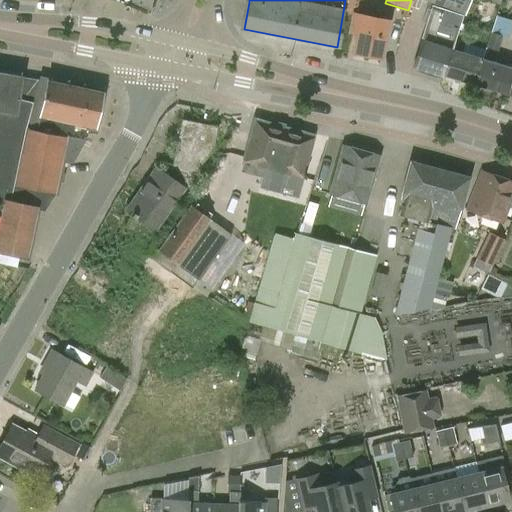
[(425,0),(465,15),(470,0),(425,0)]
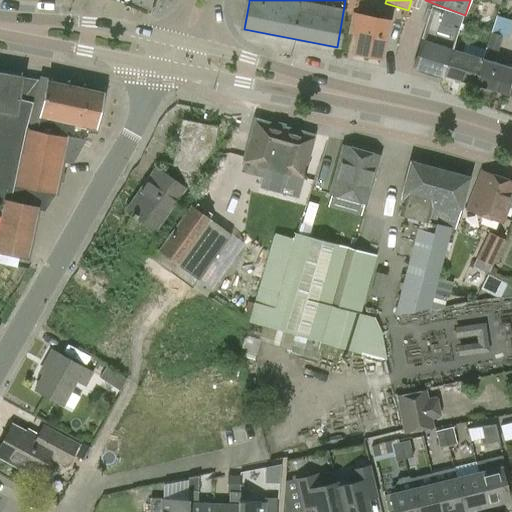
[(432,7),(413,67),(440,75),(448,50),(452,50),(455,41),(463,17),(432,7)]
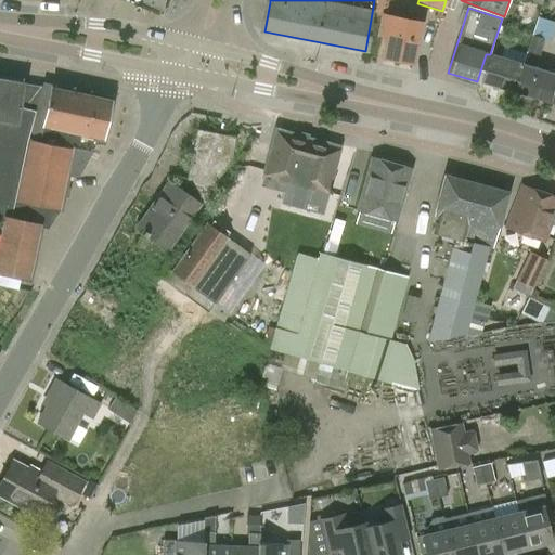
[(382,59),(413,65),(421,23),(383,15),(378,36),(386,37),(382,59)]
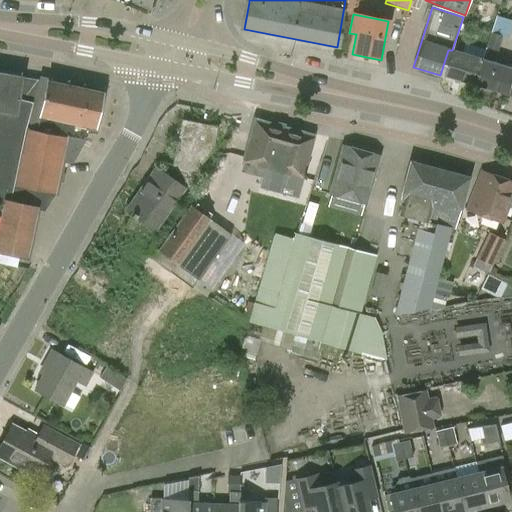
[(501,37),(489,33),(485,48),(497,52),(501,37)]
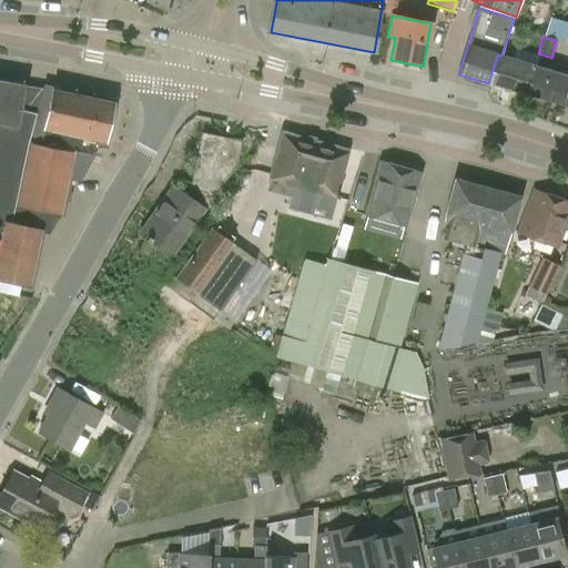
[(497,56),(488,83),(525,94),(534,67),(533,66),(536,56),(505,46),(501,56),(497,56)]
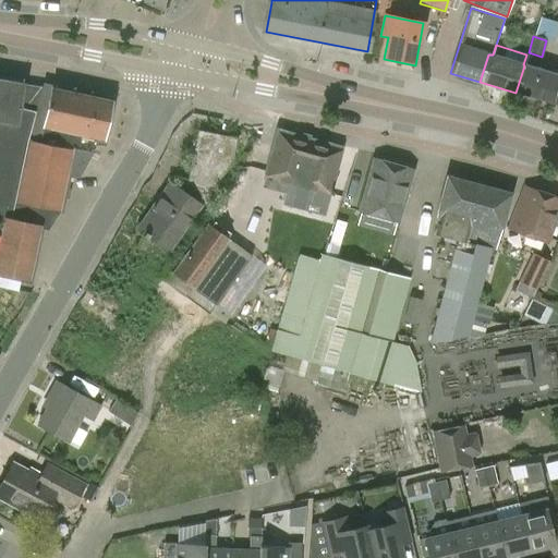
[(550,102),(557,77),(557,75),(524,65),(516,93),(517,93),(550,102)]
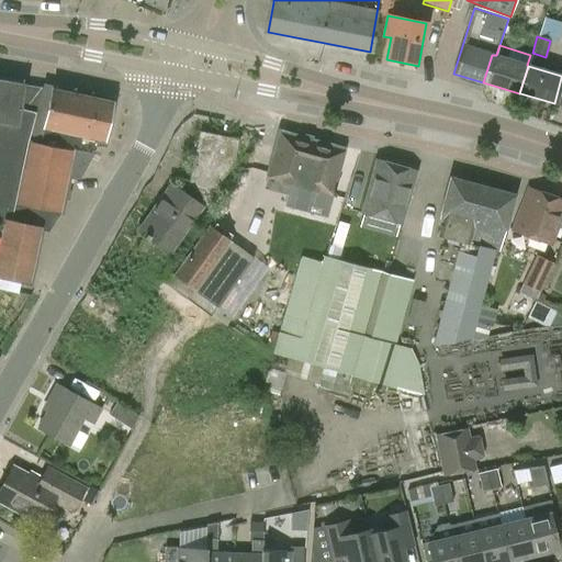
[(27,141),(41,88),(25,86),(25,83),(0,78),(0,231),(1,231),(3,218),(11,220),(27,141)]
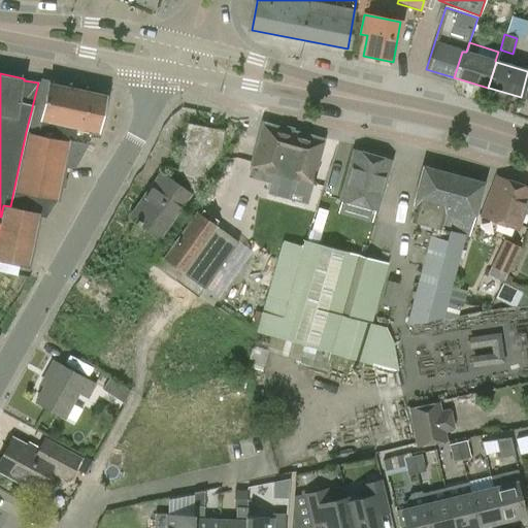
[(0,257),(24,263),(35,216),(43,218),(55,200),(62,167),(72,169),(87,145),(90,130),(97,132),(104,100),(101,95),(39,81),(39,83),(38,83),(26,132),(10,206),(3,205),(1,217),(0,217),(0,257)]
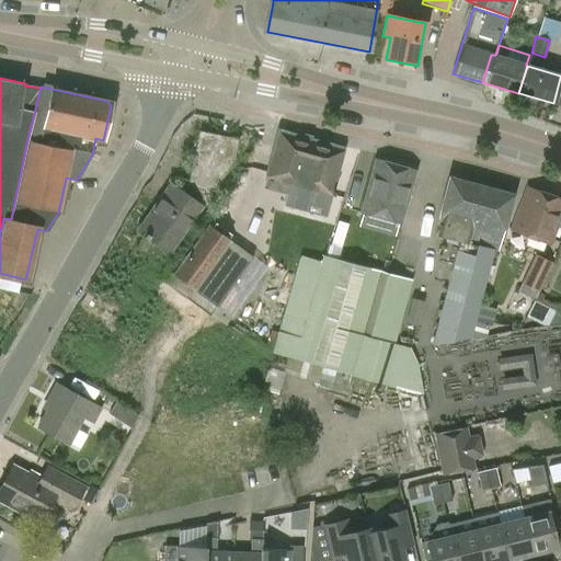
[(201,129),(194,156),(216,161),(222,135),(201,129)]
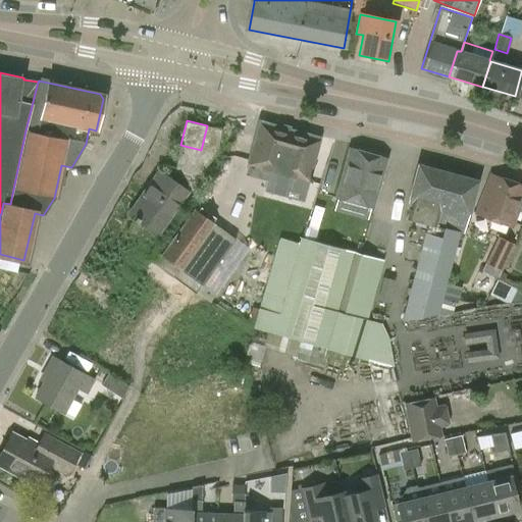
[(265,185),(274,188),(277,173),(308,181),(319,141),(260,124),(249,165),(269,171),(265,185)]
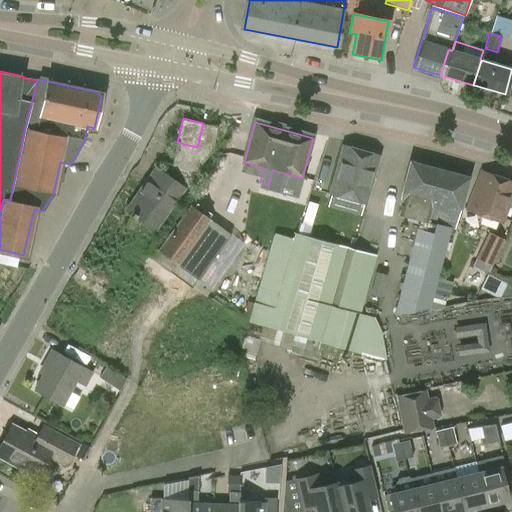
[(341,150),(329,193),(347,198),(366,204),(377,164),(379,156),(361,151),(342,146),(342,148),(341,150)]
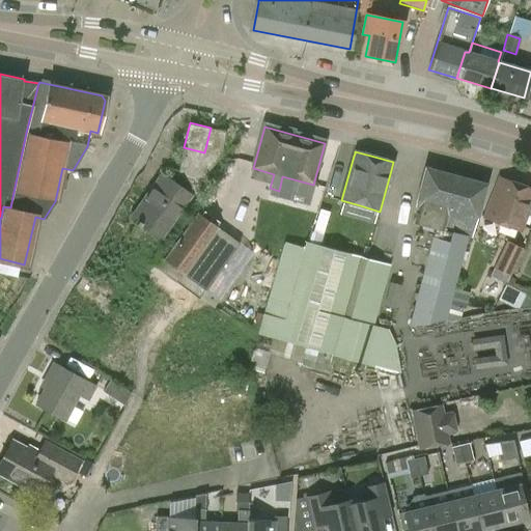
[(434,227),(409,323),(421,322),(446,217),(444,216),(454,177),(425,170),(415,212),(416,212),(414,222),(434,227)]
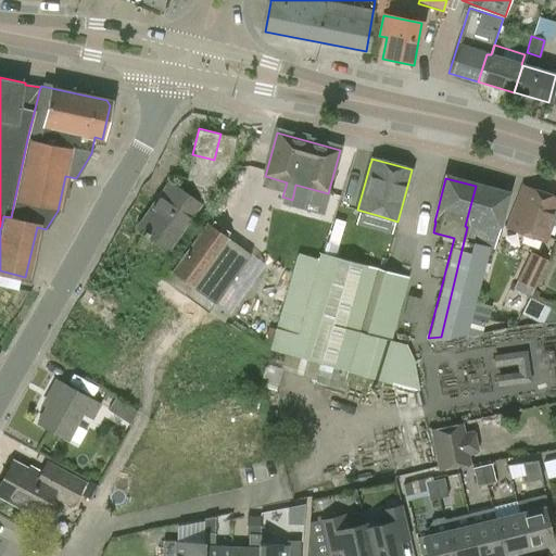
[(134,226),(166,250),(201,203),(168,179),(134,226)]
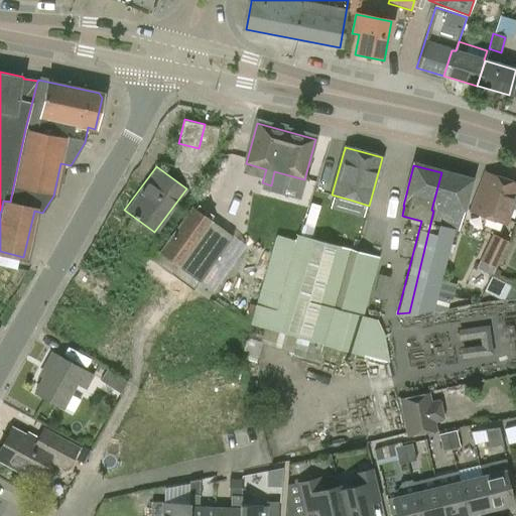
[(457,231),(471,180),(441,172),(431,210),(433,211),(409,312),(431,312),(432,310),(440,280),(454,230),(457,231)]
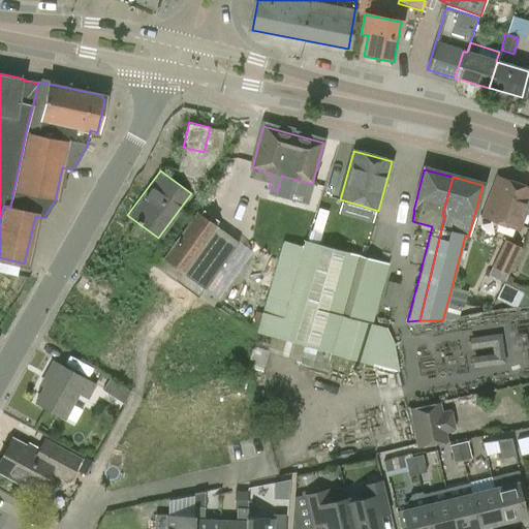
[(483,216),(519,229),(528,201),(528,188),(497,177),(483,216)]
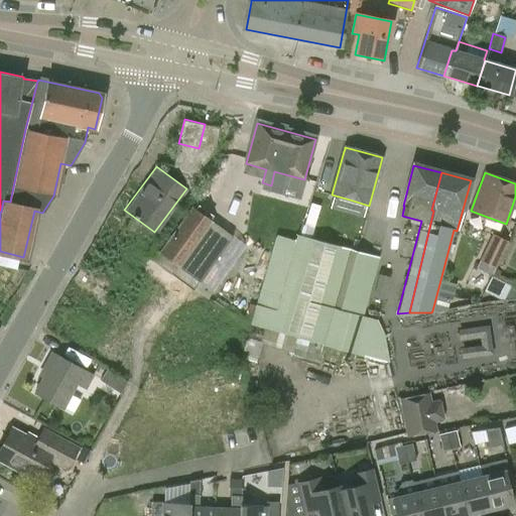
[(158,254),(190,277),(187,283),(195,288),(232,237),(191,208),(158,254)]
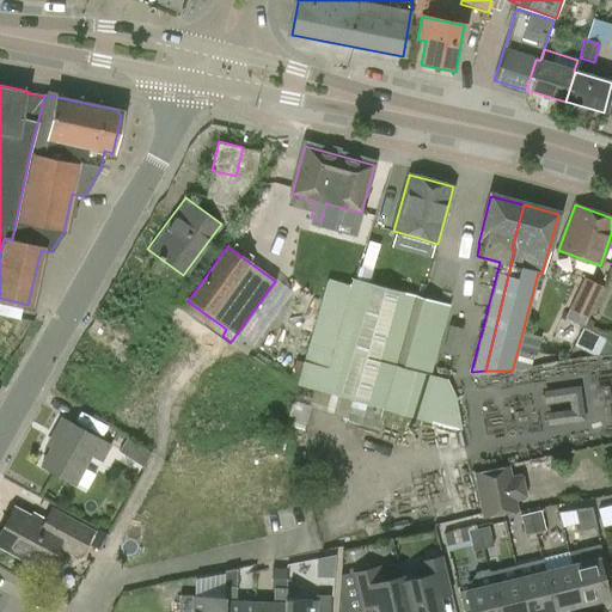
[(326,280),(298,386),(287,426),(304,429),(314,391),(347,401),(346,405),(343,415),(348,422),(379,432),(384,416),(420,427),(421,420),(430,423),(438,452),(466,446),(456,393),(458,384),(428,375),(458,268),(415,256),(404,293),(375,286),(355,281),(352,280),(349,287),(326,280)]
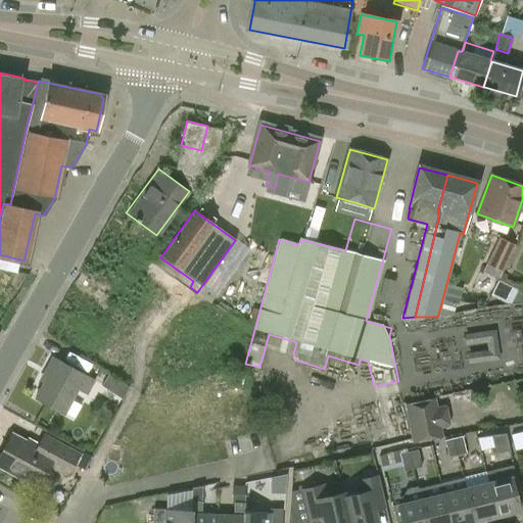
[(487,266),(503,273),(515,245),(500,238),(487,266)]
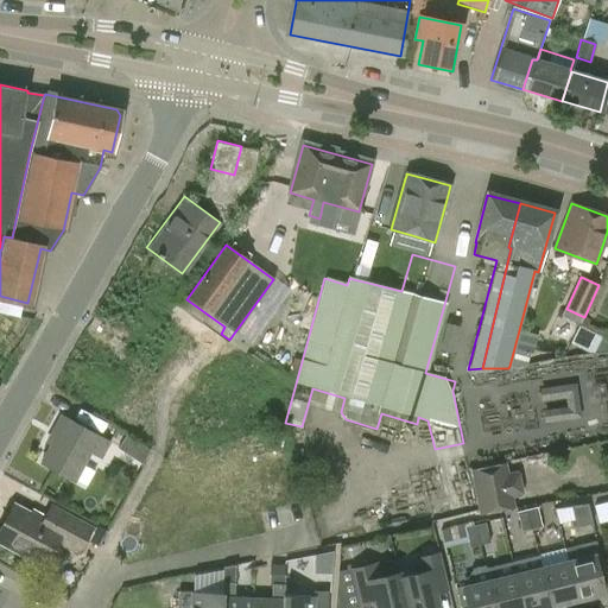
[(583,318),(570,344),(594,355),(607,353),(607,334),(589,325),(590,321),(583,318)]
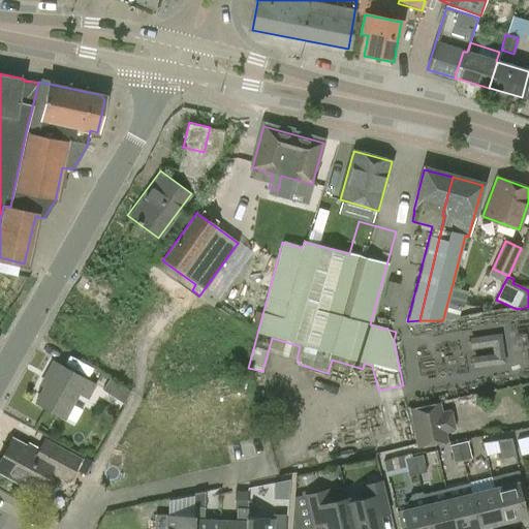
[(382,306),(394,309),(400,284),(389,282),(382,306)]
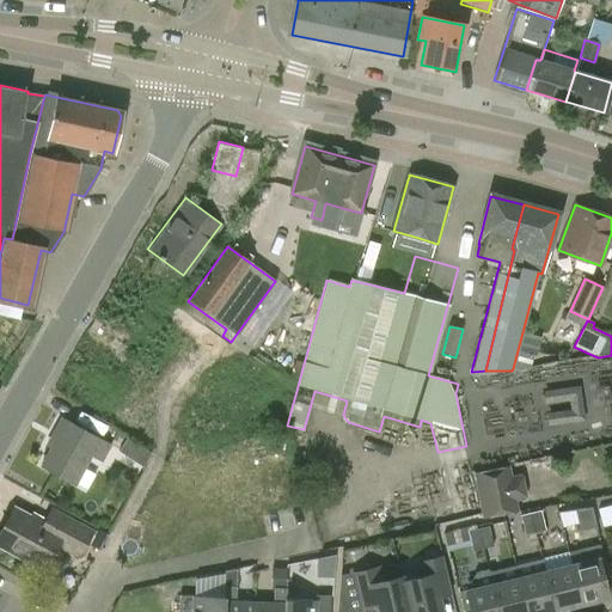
[(540,337),(522,332),(513,368),(514,369),(530,366),(532,355),(534,356),(540,337)]
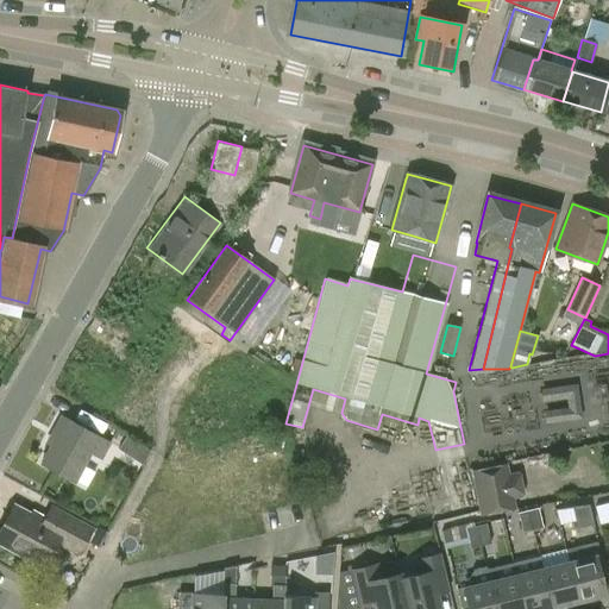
[(541,376),(544,400),(572,397),(571,374),(541,376)]
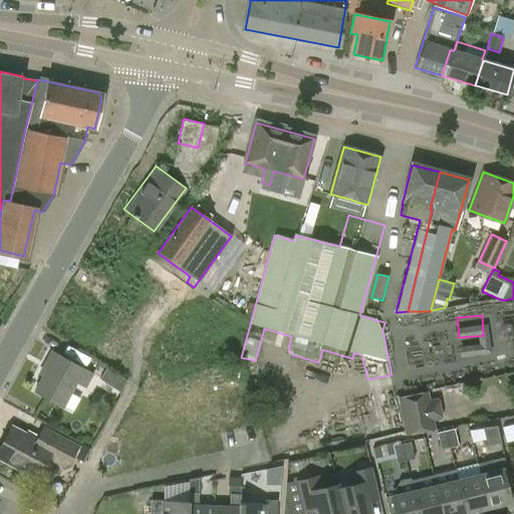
[(34,392),(62,408),(75,382),(84,388),(92,374),(51,351),(44,364),(47,367),(34,392)]
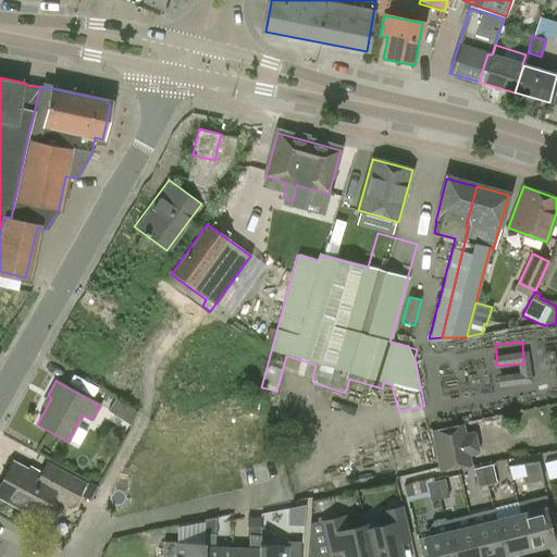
[(130,426),(138,413),(116,399),(108,412),(130,426)]
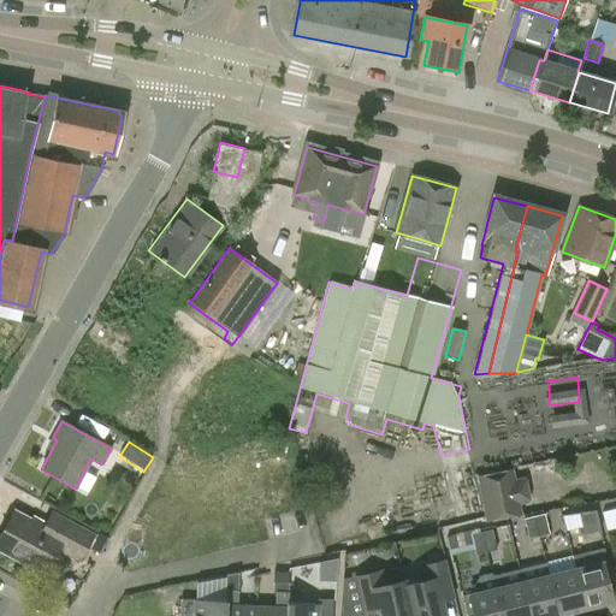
[(486,522),(522,516),(514,469),(478,477),(486,522)]
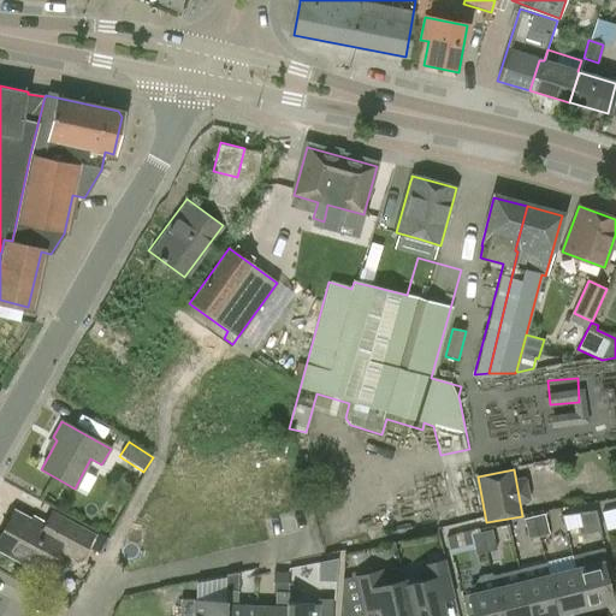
[(598,501),(563,508),(564,514),(596,507),(599,522),(603,521),(598,501)]
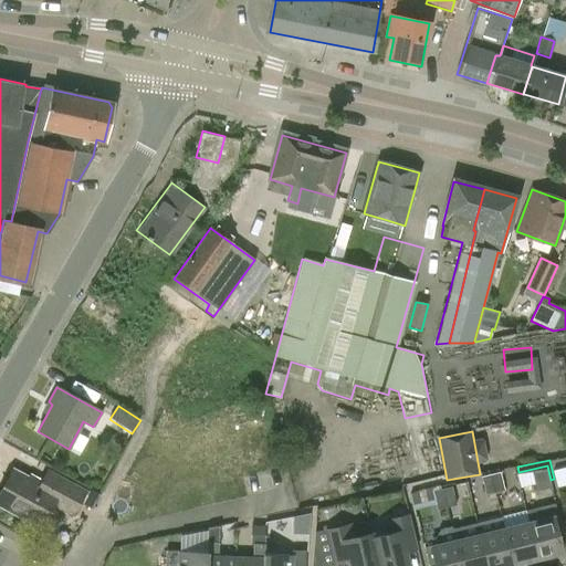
[(557,488),(565,485),(565,467),(553,470),(557,488)]
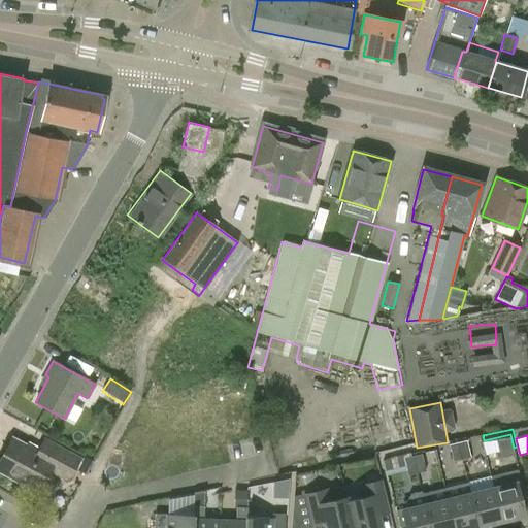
[(58,483),(53,475),(48,473),(50,471),(68,482),(79,460),(44,440),(39,450),(28,443),(26,447),(11,438),(0,459),(0,471),(38,493),(41,495),(51,496),(58,483)]
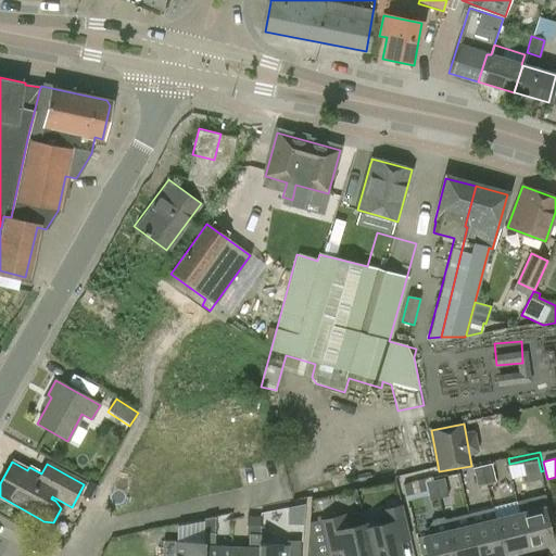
[(542,479),(538,462),(522,464),(528,483),(542,479)]
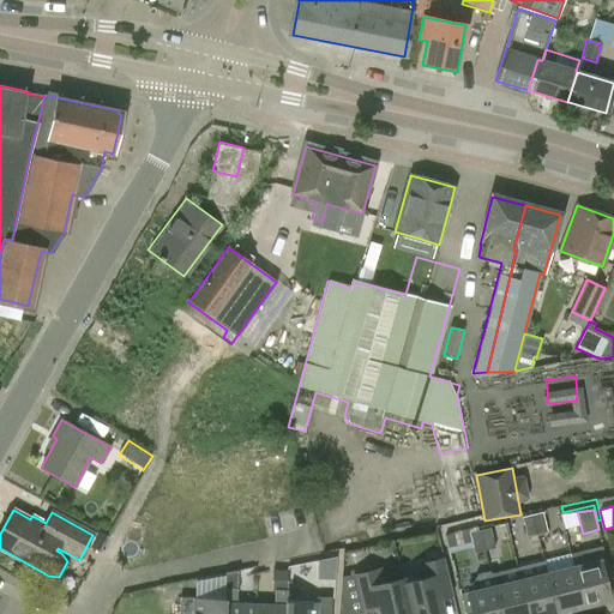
[(542,513),(531,516),(536,535),(547,533),(542,513)]
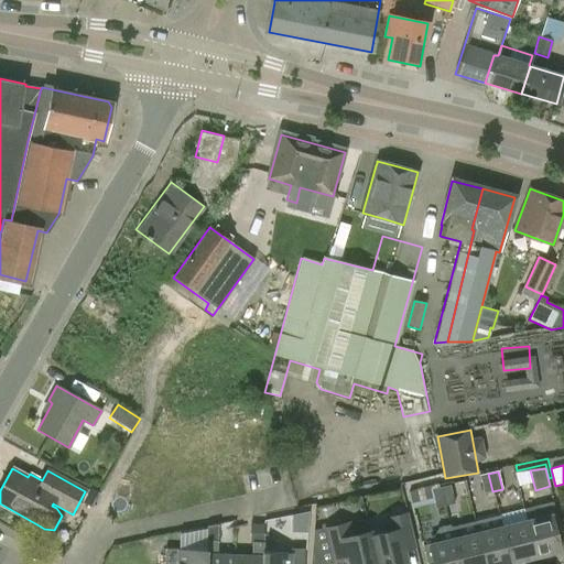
[(485,494),(492,491),(488,474),(480,476),(485,494)]
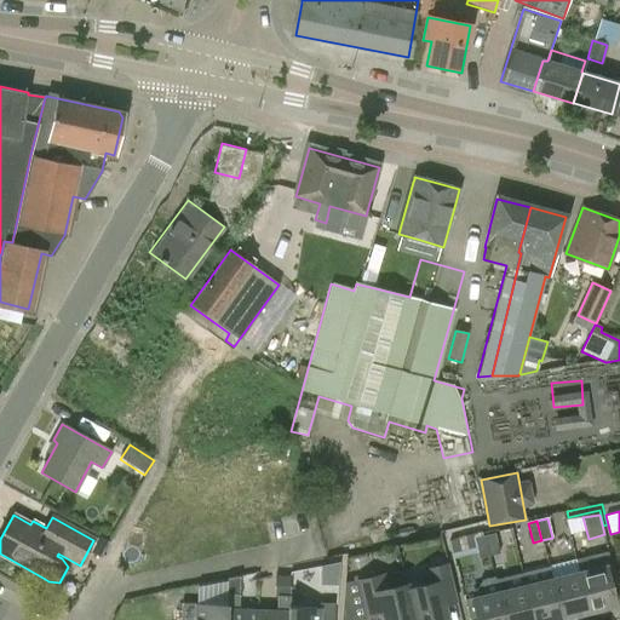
[(495,534),(484,537),(489,557),(500,555),(495,534)]
